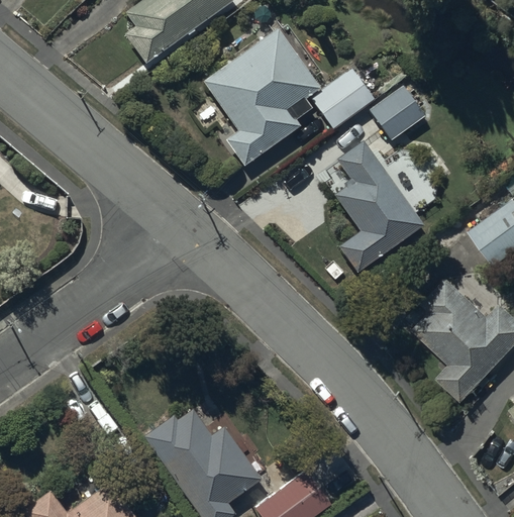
[(194,28),(231,0),(143,0),(126,13),(135,26),(125,33),(147,63),(187,33),(189,35),(195,30),(194,28)]
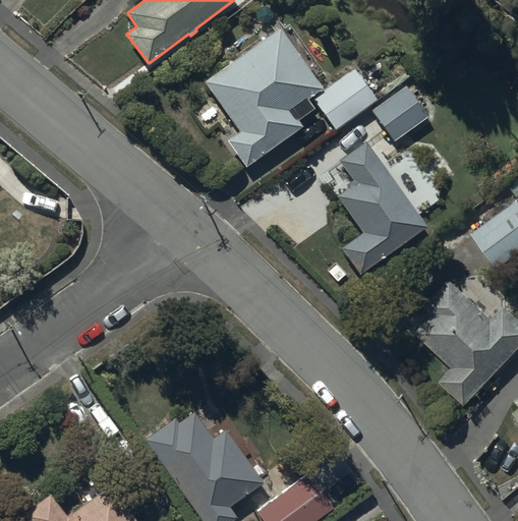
[(322,89),(279,30),(205,81),(239,131),(227,140),(245,166),(302,126),(298,121),(314,109),(307,99),(322,89)]
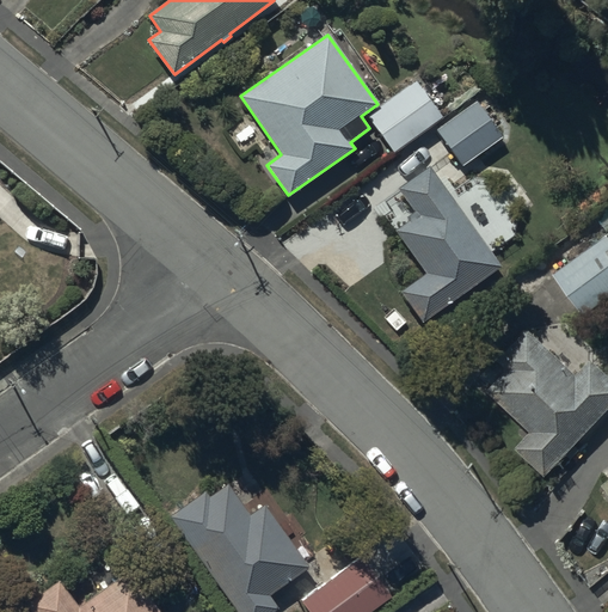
[(443,115),(417,79),(368,116),(394,152),(443,115)]
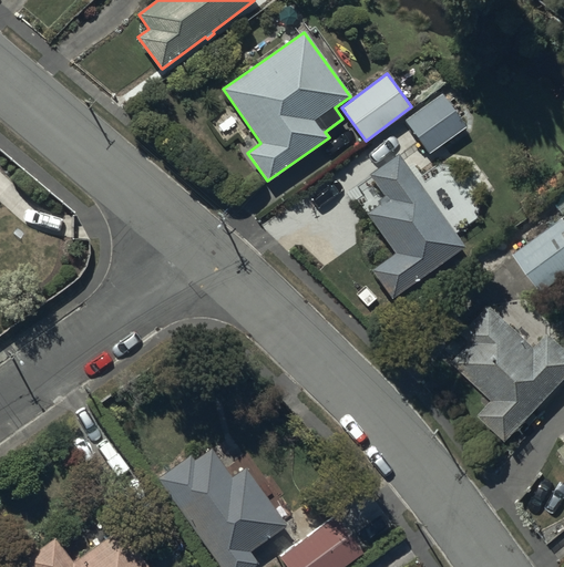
[(442,91),(404,120),(430,152),(467,124),(442,91)]
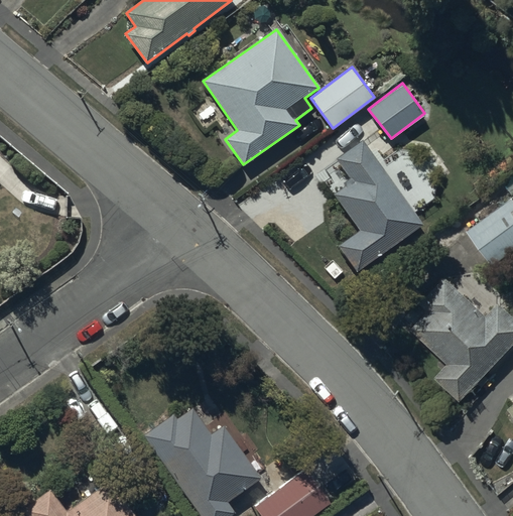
[(350,178),(331,191),(359,231),(338,246),(356,271),(422,224),(407,203),(412,200),(407,191),(402,196),(363,140),(336,158),(338,161),(350,178)]
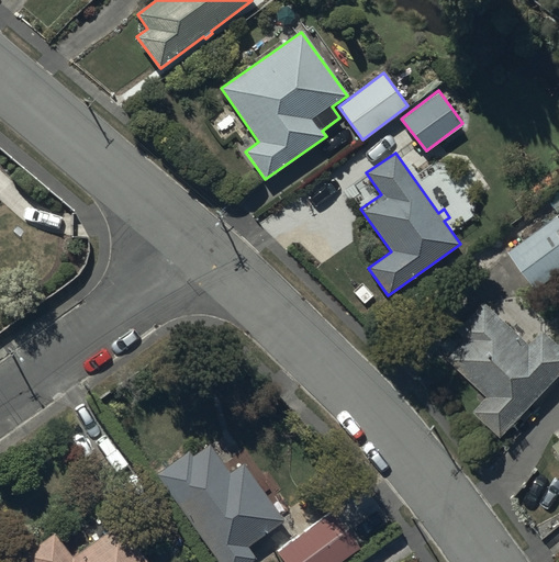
[(540,288),(558,273),(558,216),(512,251),(540,288)]
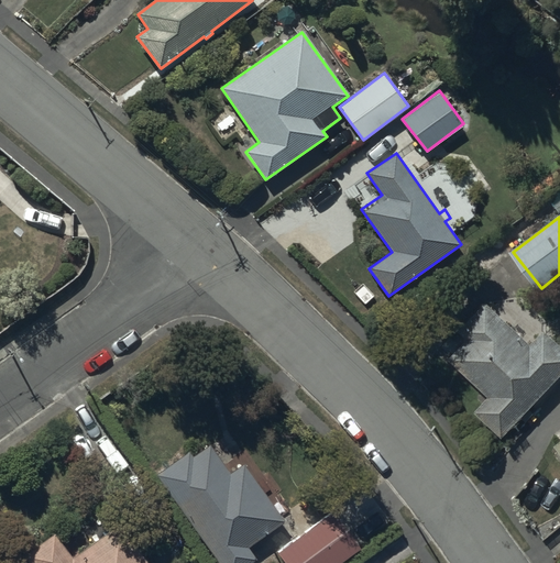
[(505,437),(559,377),(559,339),(548,328),(534,343),(490,302),(462,332),(470,339),(451,359),(492,396),(478,411),(505,437)]
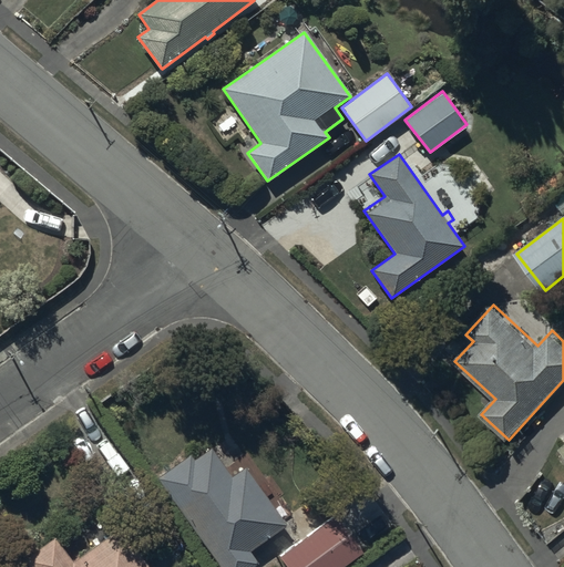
[(190,453),(157,476),(222,566),(249,566),(257,562),(250,550),(286,525),(245,468),(233,477),(212,449),(195,461),(190,453)]
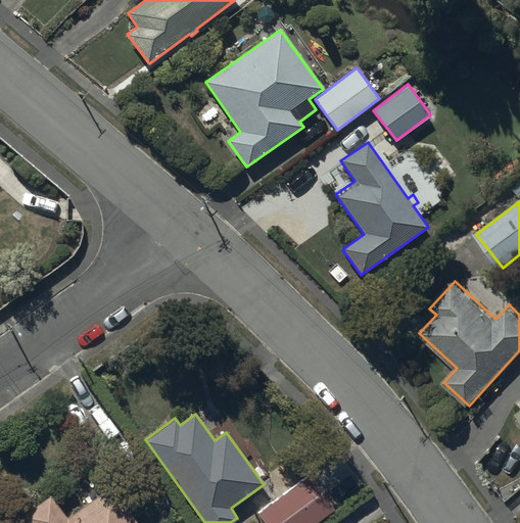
[(308,475),(257,514),(265,522),(315,522),(334,509),(308,475)]
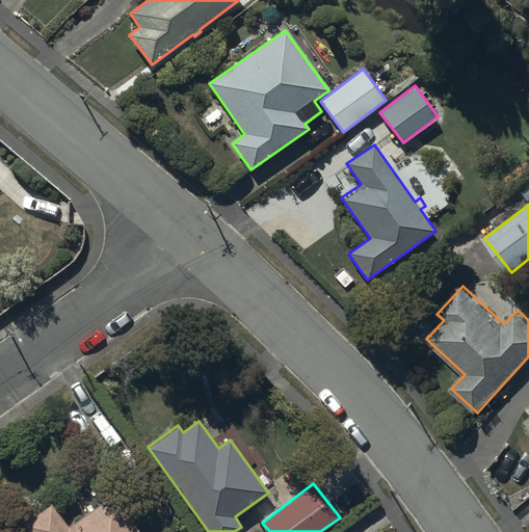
[(51,503),(22,525),(27,531),(138,531),(113,497),(70,528),(51,503)]
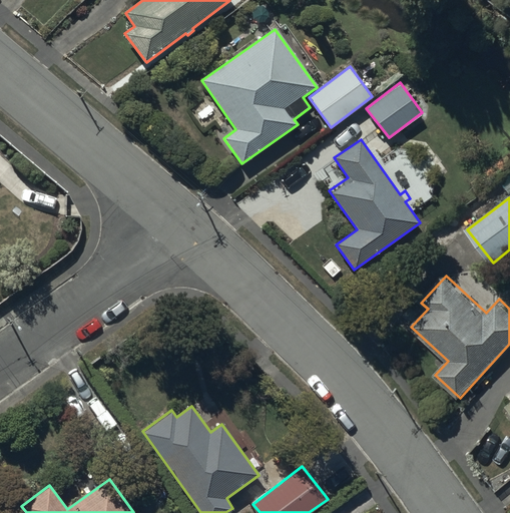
All buildings are outlined.
